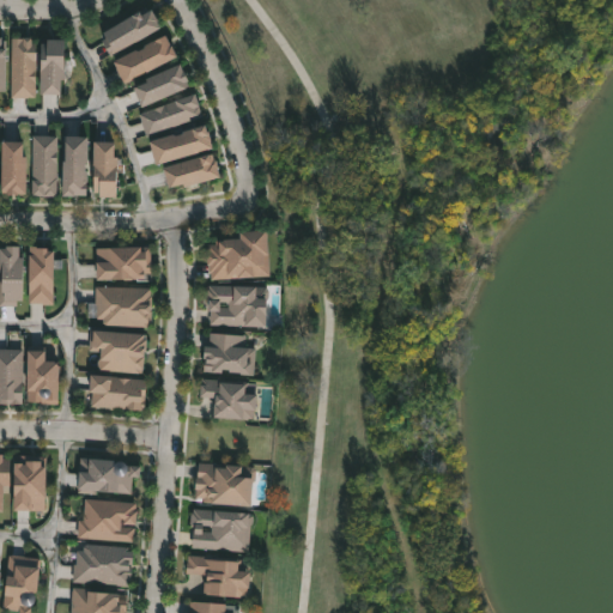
[(152,10),(159,22),(158,23),(162,29),(111,58),(103,41),(107,38),(104,34),(146,8),(152,10)]
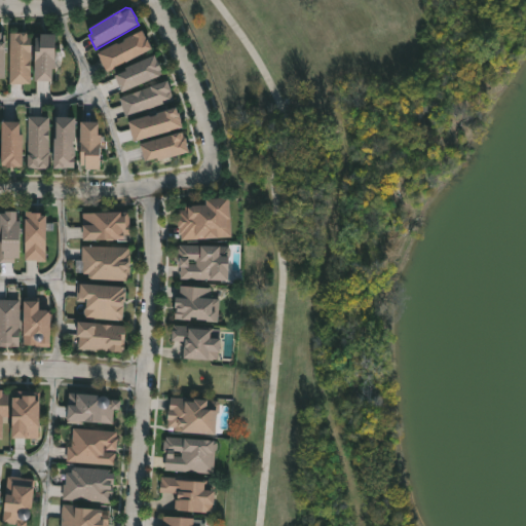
[(27,31),(27,36),(29,36),(29,52),(32,52),(31,84),(10,84),(10,33),(27,31)]
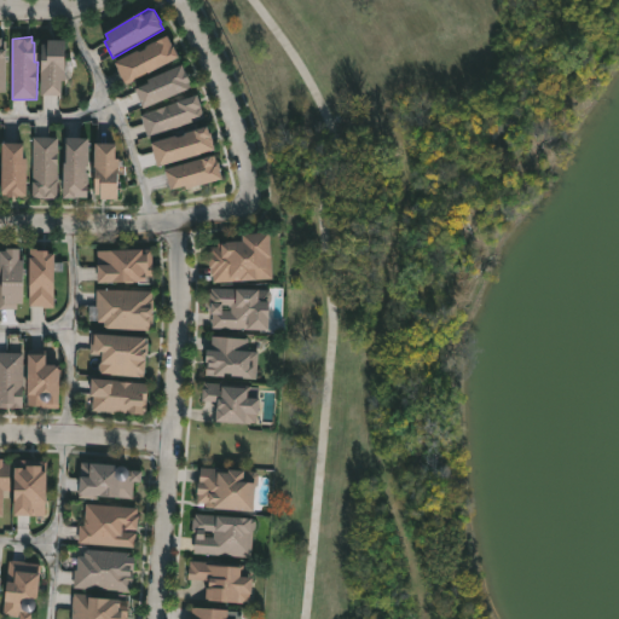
[(168,36),(180,58),(126,85),(116,63),(168,36)]
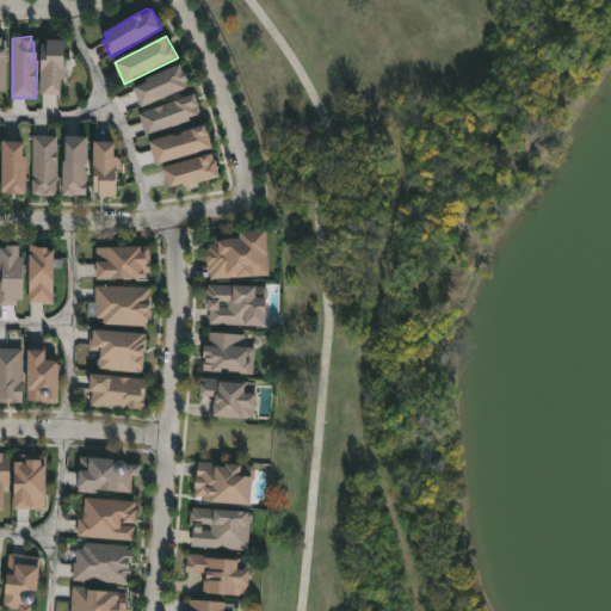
[(0,38),(0,97),(10,98),(10,38),(0,38)]
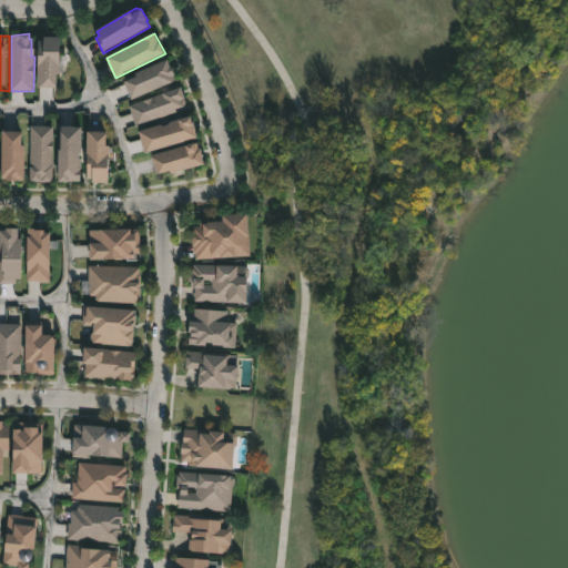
[(58,36),(58,40),(62,40),(62,54),(59,54),(60,73),(56,73),(56,87),(37,87),(36,39),(41,39),(41,36),(58,36)]
